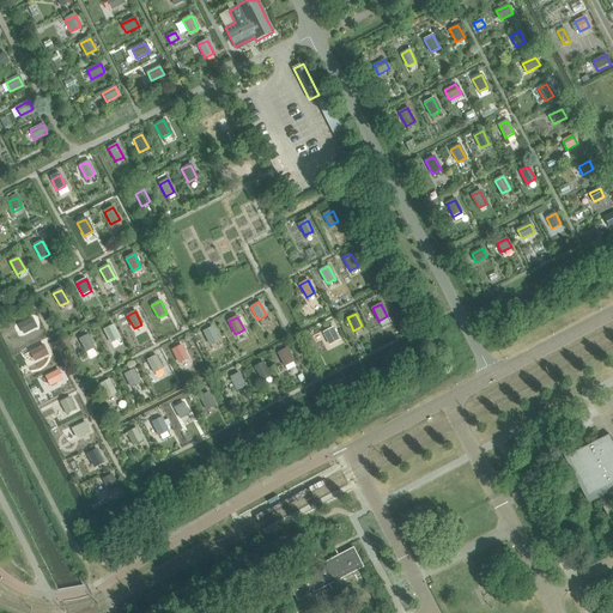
[(32,319),(19,326),(24,334),(36,327),(32,319)]
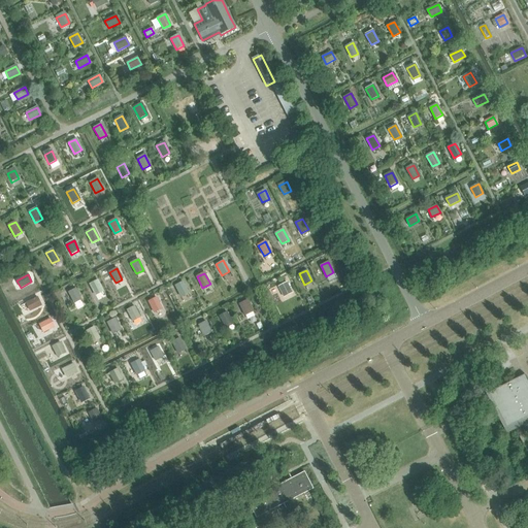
[(97,281),(90,285),(96,295),(103,292),(97,281)]
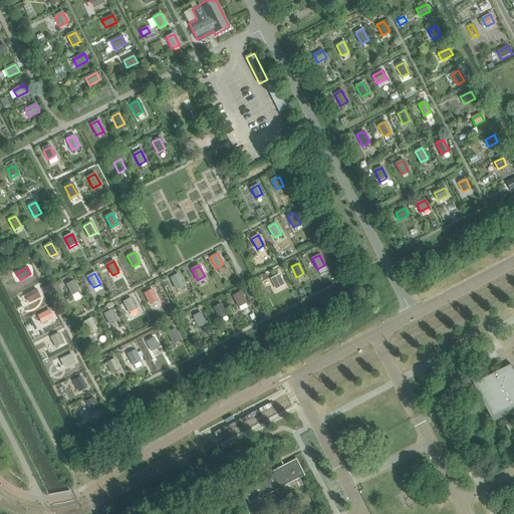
[(178,274),(171,278),(175,285),(177,288),(183,285),(178,274)]
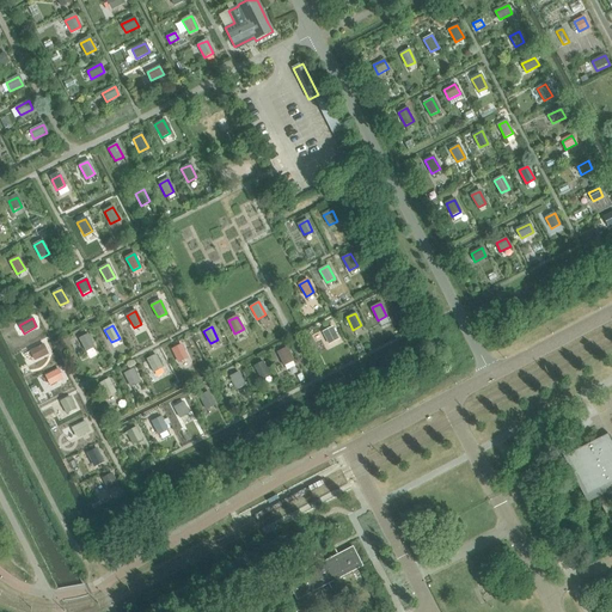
[(332,328),(323,332),(326,340),(329,343),(338,338),(332,328)]
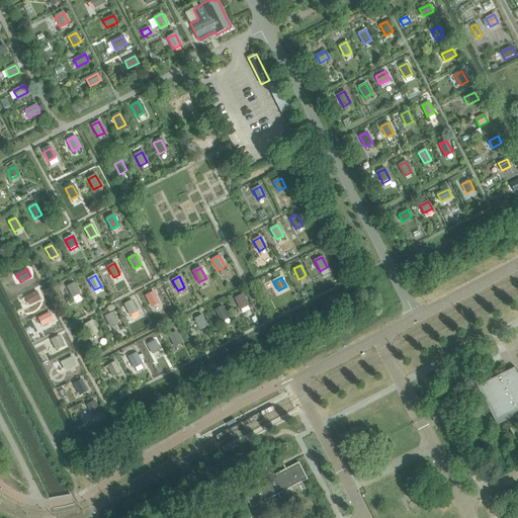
[(74,283),(67,287),(73,297),(80,294),(74,283)]
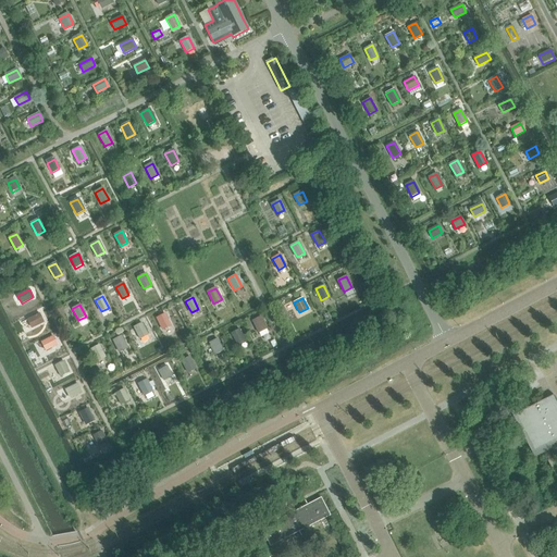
[(39,314),(28,320),(32,327),(44,322),(39,314)]
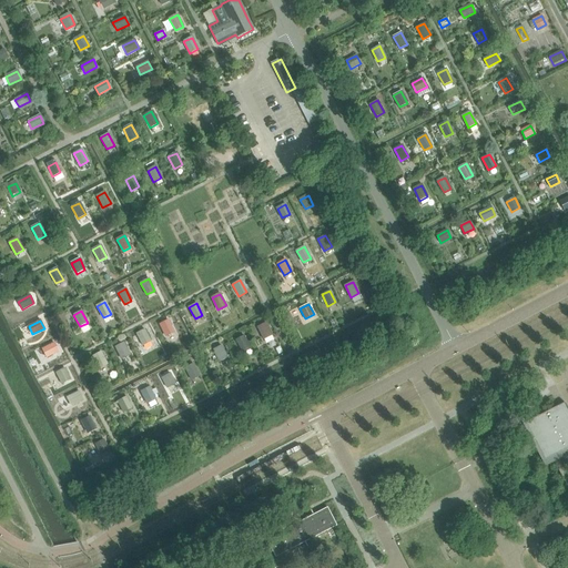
[(168,321),(160,324),(166,336),(174,332),(168,321)]
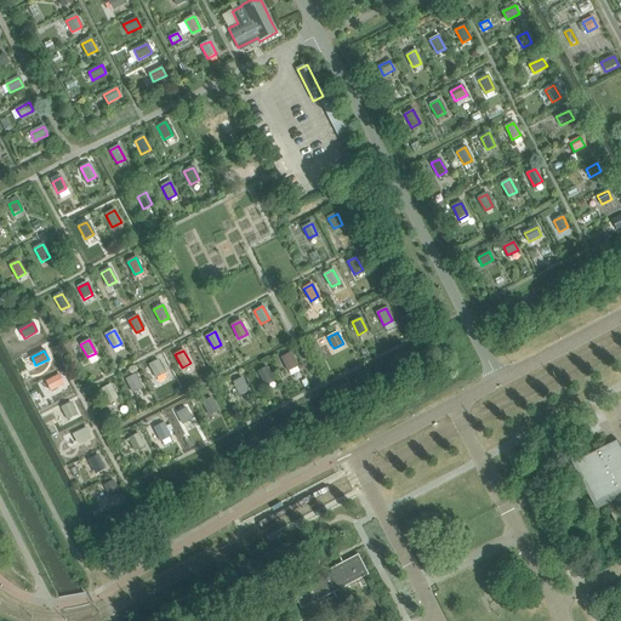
[(291,353),(283,358),(289,370),(297,366),(291,353)]
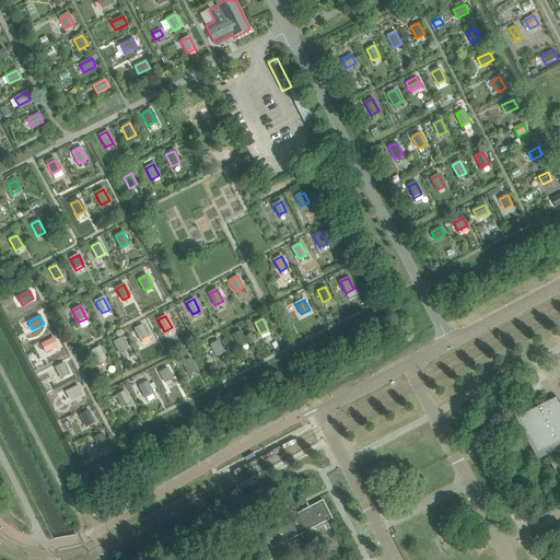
[(142,326),(135,329),(141,340),(149,337),(142,326)]
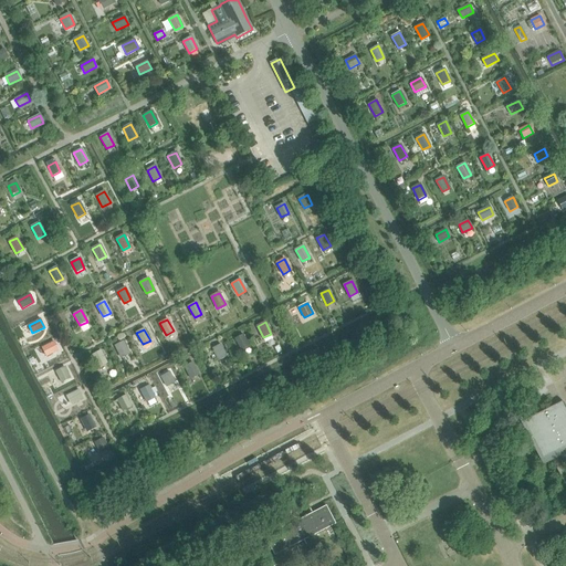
[(243,335),(236,339),(242,350),(250,347),(243,335)]
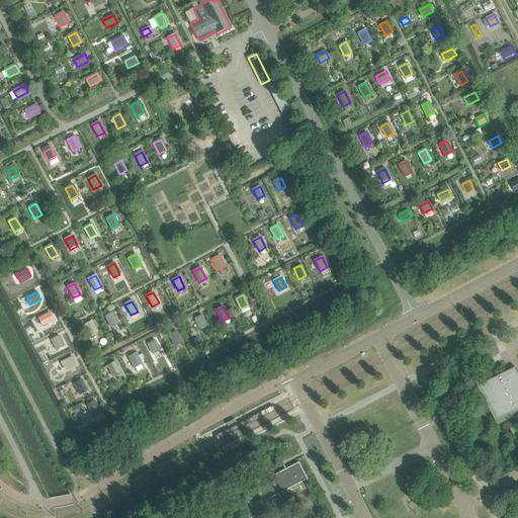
[(50,314),(38,319),(42,326),(53,321),(50,314)]
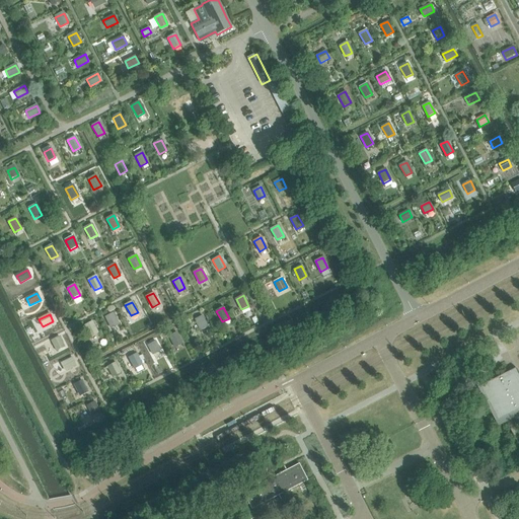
[(113,314),(105,317),(112,327),(119,324),(113,314)]
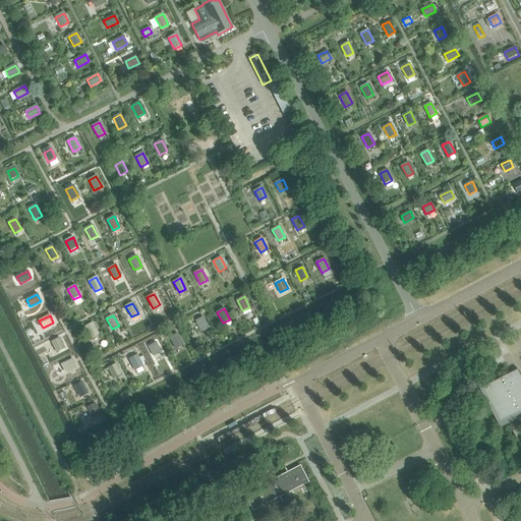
[(203,317),(195,321),(201,331),(209,328),(203,317)]
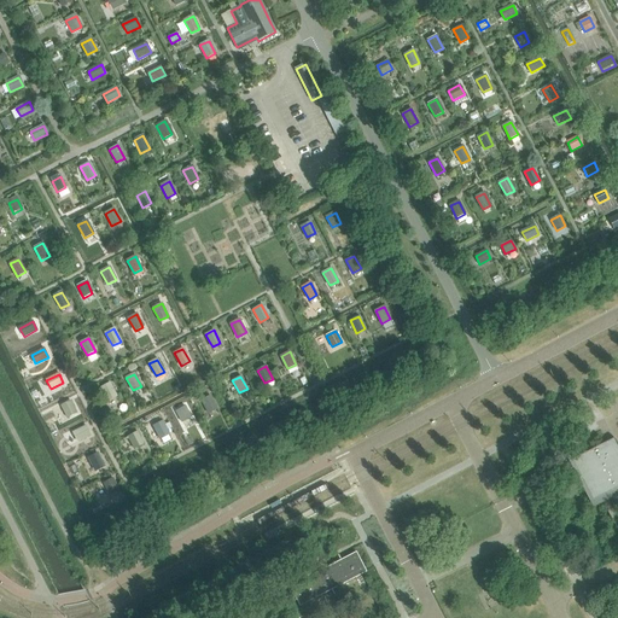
[(110,384),(100,389),(108,401),(116,397),(110,384)]
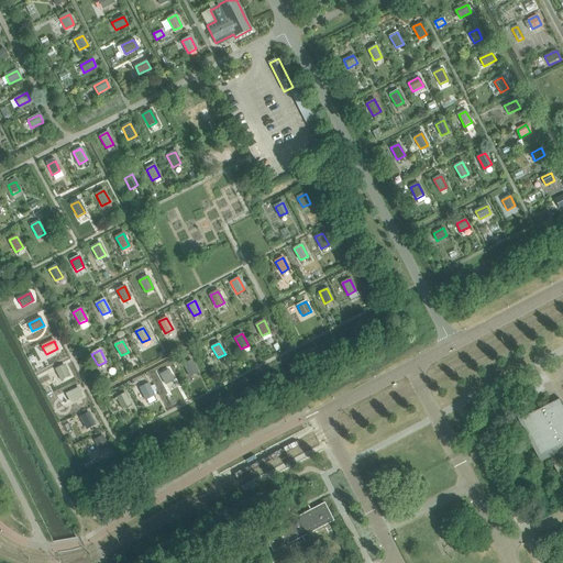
[(191,361),(184,365),(190,376),(198,373),(191,361)]
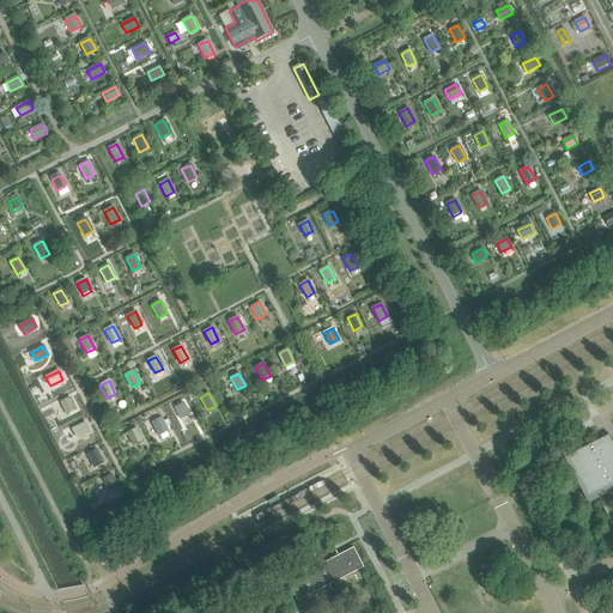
[(70,399),(61,402),(66,414),(76,410),(70,399)]
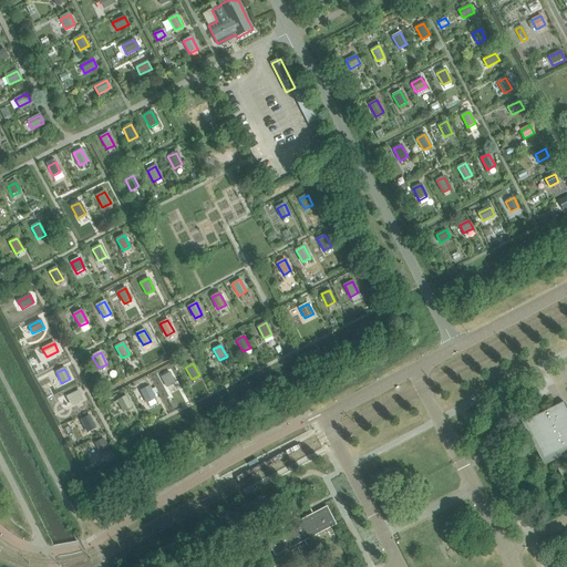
[(169,373),(162,378),(167,387),(175,383),(169,373)]
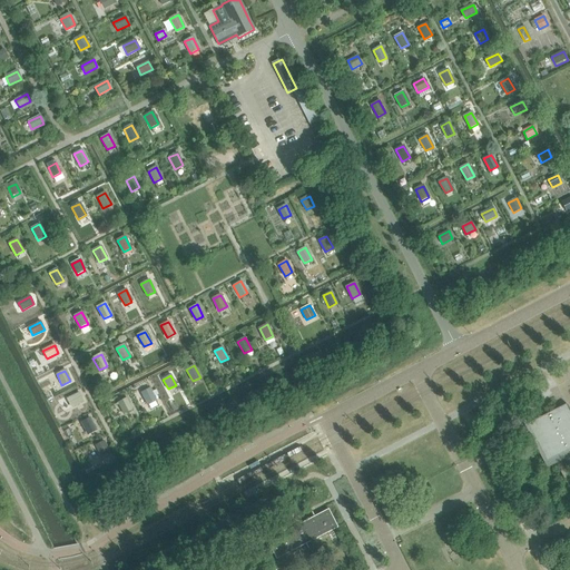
[(149,389),(141,393),(148,405),(156,401),(149,389)]
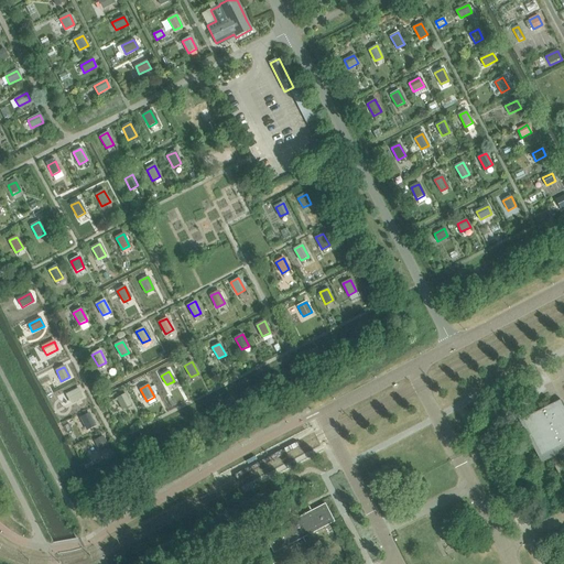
[(78,389),(67,396),(71,403),(83,397),(78,389)]
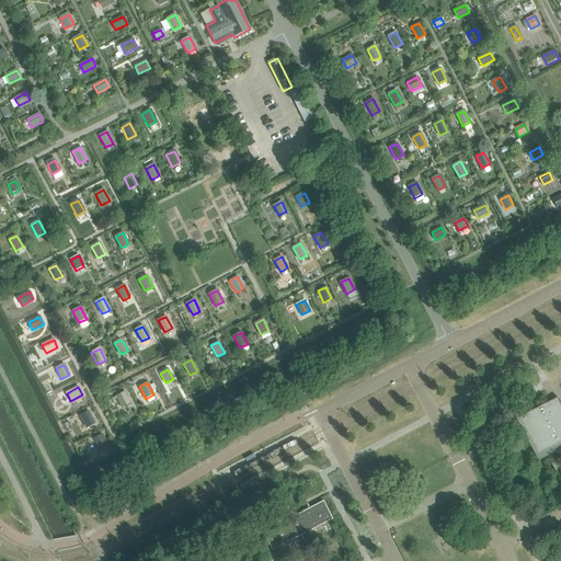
[(124,392),(116,397),(122,408),(130,403),(124,392)]
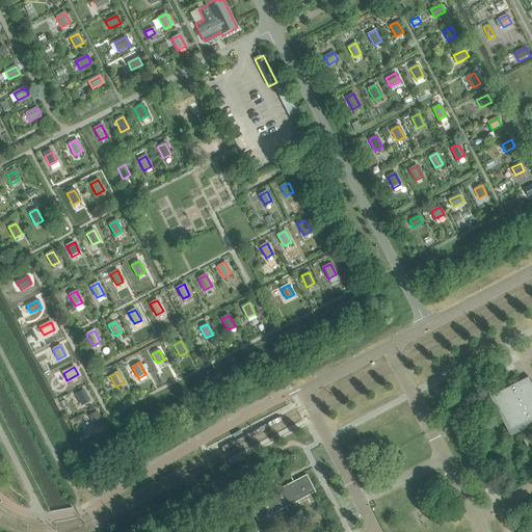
[(531,382),(529,377),(493,395),(493,396),(510,430),(531,419),(531,382)]
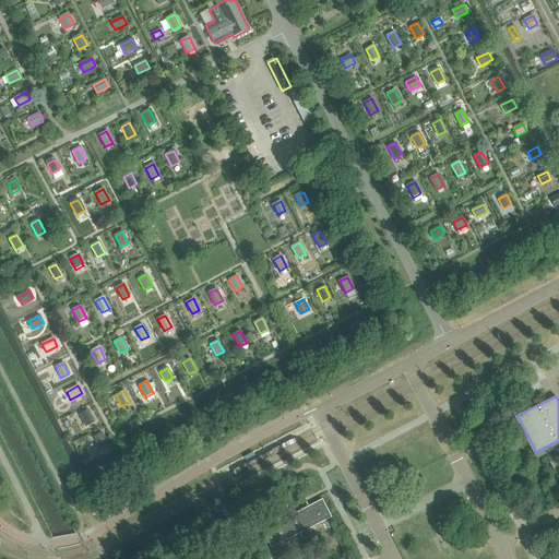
[(87,411),(80,415),(86,426),(94,423),(87,411)]
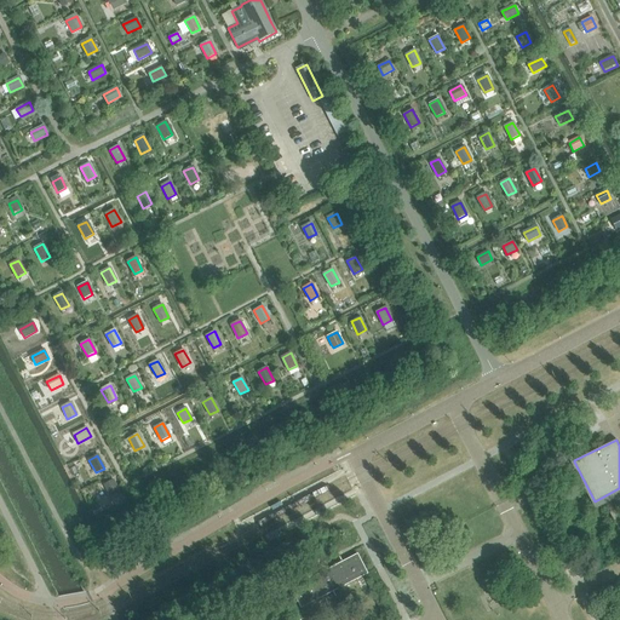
[(113,481),(104,486),(110,497),(119,493),(113,481)]
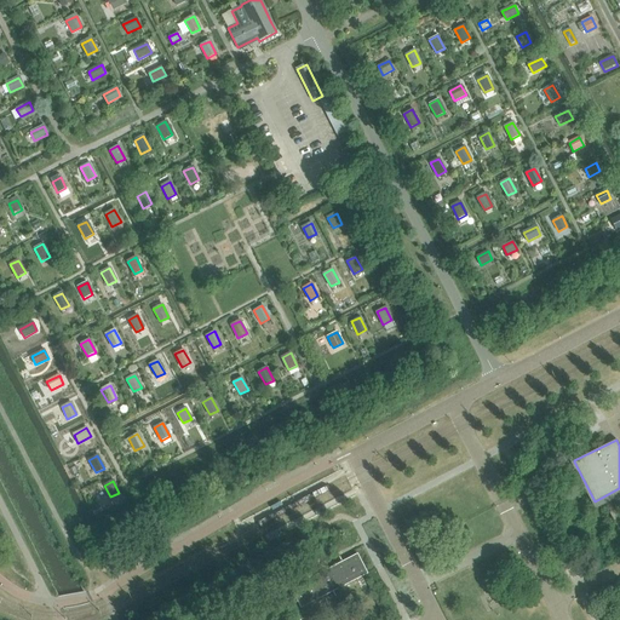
[(303,608),(333,592),(366,575),(355,555),(345,561),(346,562),(343,564),(342,562),(294,586),(292,587),(303,608)]
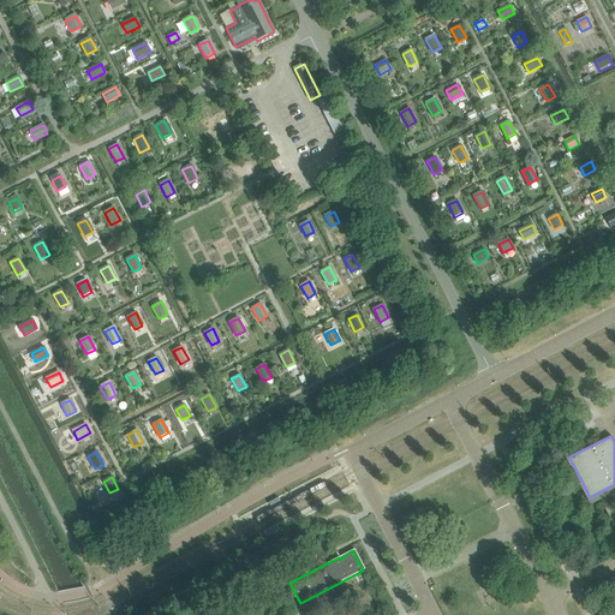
[(328,597),(328,598),(333,605),(342,601),(339,592),(328,597)]
